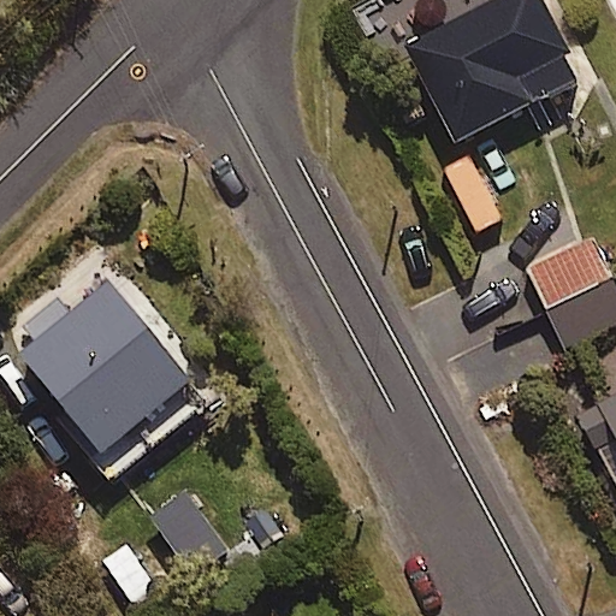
[(456,142),(581,80),(542,0),(493,0),(407,43),(456,142)]
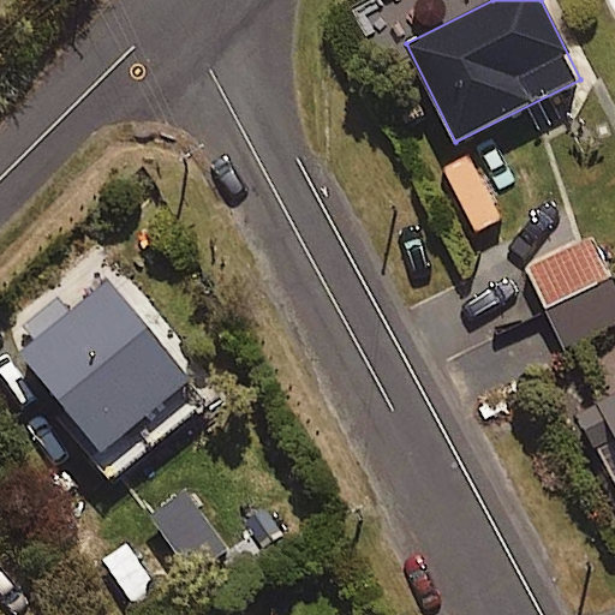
[(547,308),(613,278),(593,238),(527,268),(547,308)]
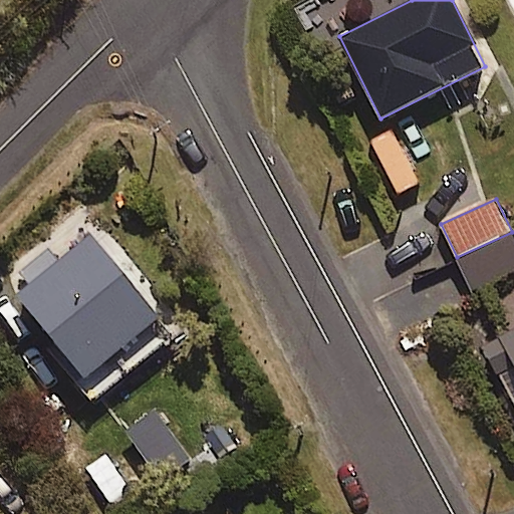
[(83,379),(161,321),(90,228),(13,286),(83,379)]
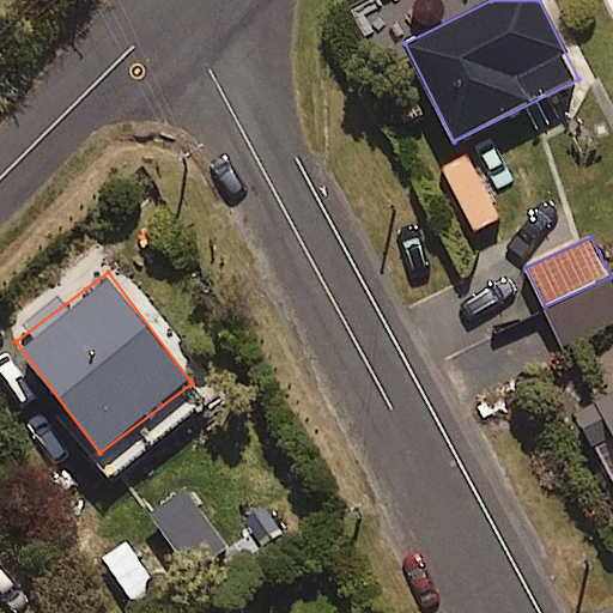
[(612,481),(612,395),(577,416),(612,481)]
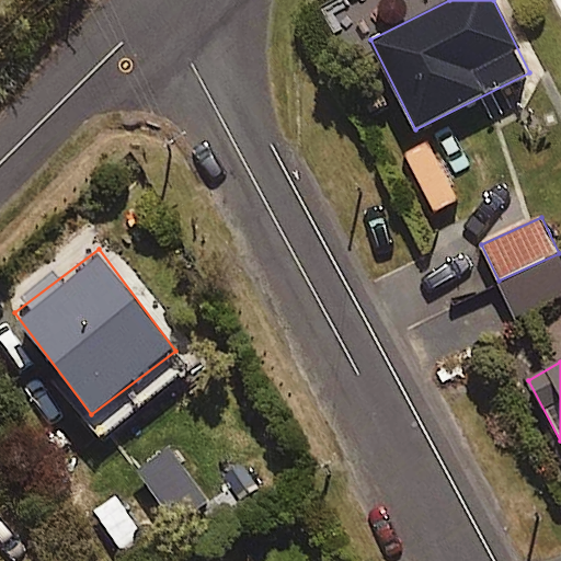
[(117,489),(155,462),(137,437),(100,464),(117,489)]
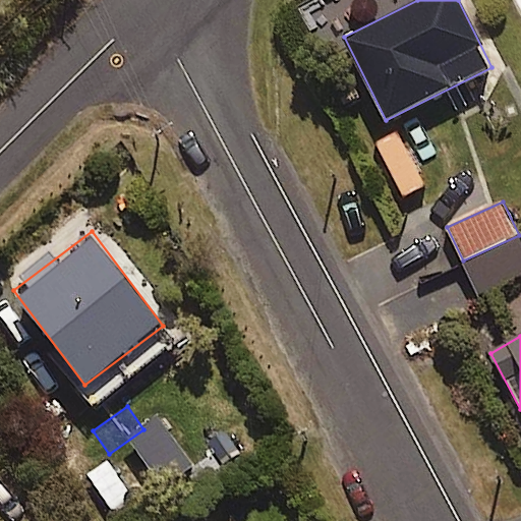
[(110,510),(166,473),(152,453),(96,488),(110,510)]
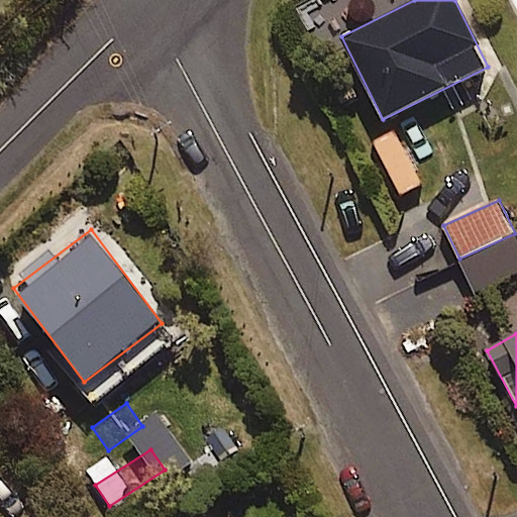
All buildings are outlined.
